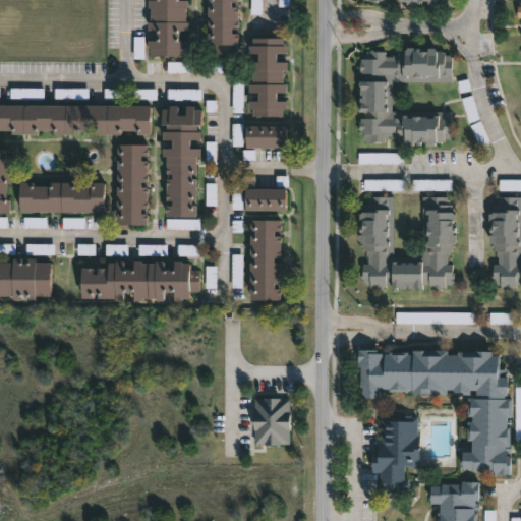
[(189,0),(189,6),(187,6),(187,21),(188,21),(188,29),(182,29),(182,40),(189,40),(189,48),(187,48),(187,55),(152,55),(152,48),(150,48),(150,40),(160,40),(160,29),(149,29),(150,21),(152,21),(152,7),(150,7),(150,0),(189,0)]
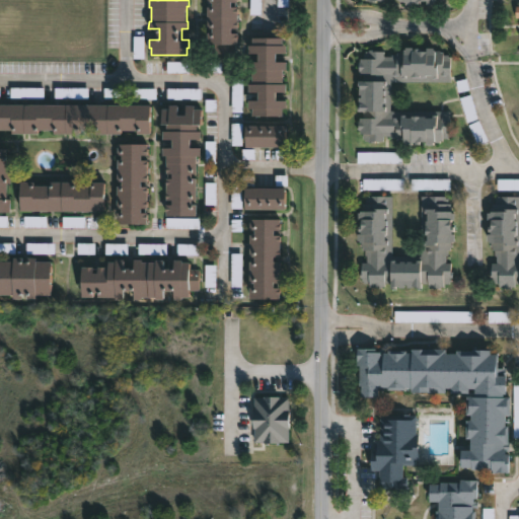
[(233,1),(233,6),(238,6),(238,27),(233,27),(233,32),(239,32),(239,45),(233,45),(233,54),(212,53),(212,44),(208,44),(209,7),(214,7),(214,1),(209,1),(209,0),(238,0),(238,1),(233,1)]
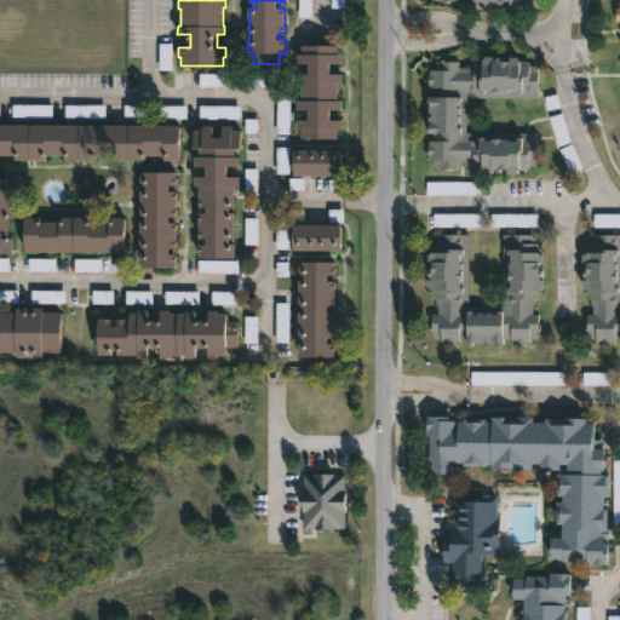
[(311,0),(299,0),(299,18),(311,18),(311,0)]
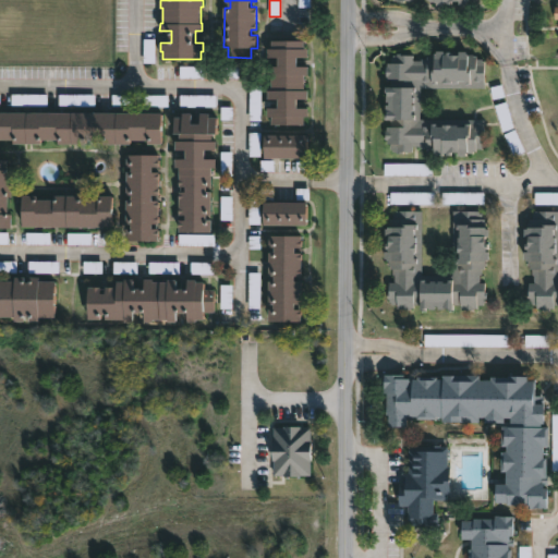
[(155,63),(156,40),(145,40),(144,63),(155,63)]
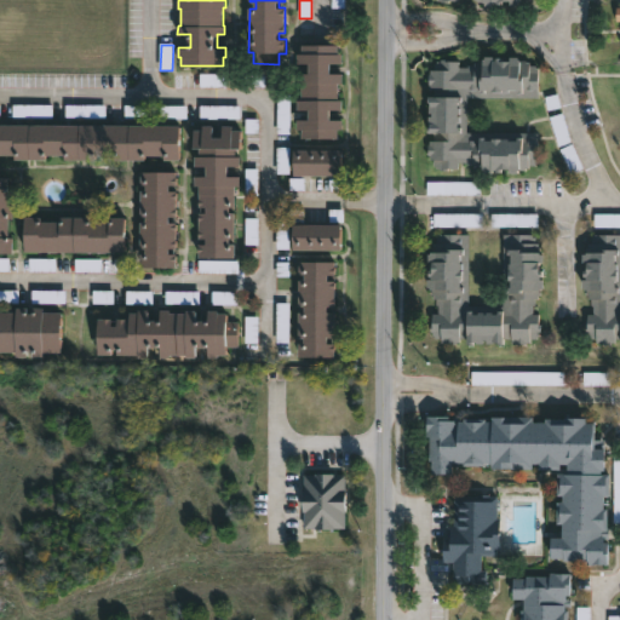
[(339,46),(339,53),(343,52),(343,63),(333,63),(333,73),(343,73),(343,82),(339,82),(339,99),(344,99),(344,109),(334,109),(334,119),(343,119),(343,130),(339,130),(339,137),(303,138),(303,128),(299,130),(299,119),(313,119),(313,109),(299,110),(298,99),(303,99),(303,84),(299,84),(299,74),(311,73),(311,63),(299,63),(299,53),(303,53),(303,45),(339,45),(339,46)]
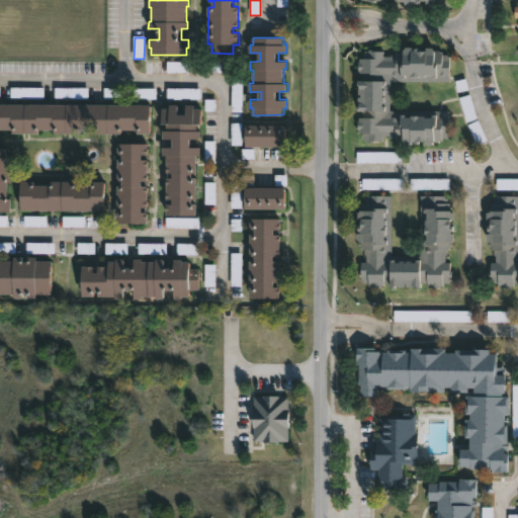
[(413,48),(413,49),(421,49),(421,51),(427,51),(427,48),(434,48),(434,51),(438,51),(438,53),(441,53),(441,55),(446,55),(446,57),(448,57),(448,82),(389,82),(389,111),(447,111),(447,139),(441,139),(441,142),(434,142),(434,145),(422,145),(422,142),(421,142),(421,145),(403,145),(403,143),(398,143),(398,141),(394,141),(394,139),(389,139),(389,137),(381,137),(381,142),(363,143),(363,140),(360,140),(360,135),(353,135),(353,132),(355,132),(355,118),(359,118),(359,112),(355,112),(355,107),(360,107),(360,98),(362,98),(362,94),(359,94),(359,90),(361,90),(361,83),(359,83),(359,75),(357,75),(357,59),(364,59),(364,51),(381,51),(381,57),(393,57),(393,53),(396,53),(396,51),(406,51),(406,48),(413,48)]
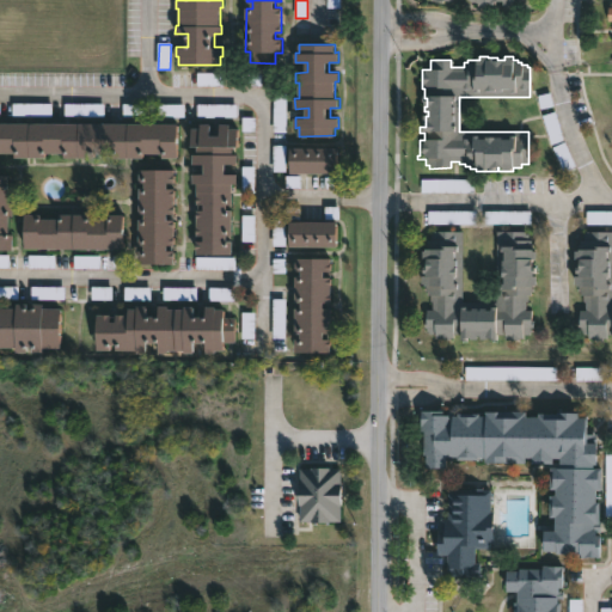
[(286,133),(287,93),(274,93),(274,133),(286,133)]
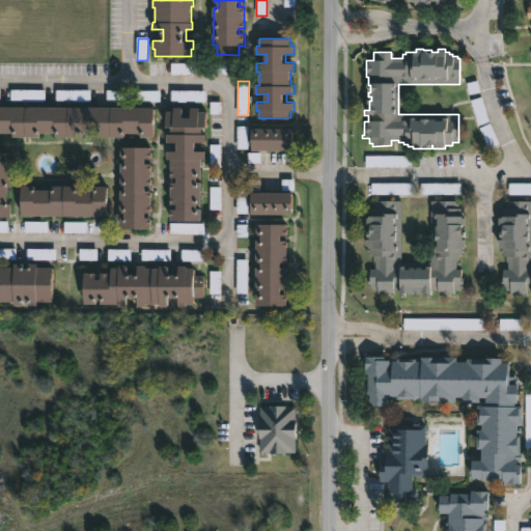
[(11,101),(45,102),(45,91),(11,90),(11,101)]
